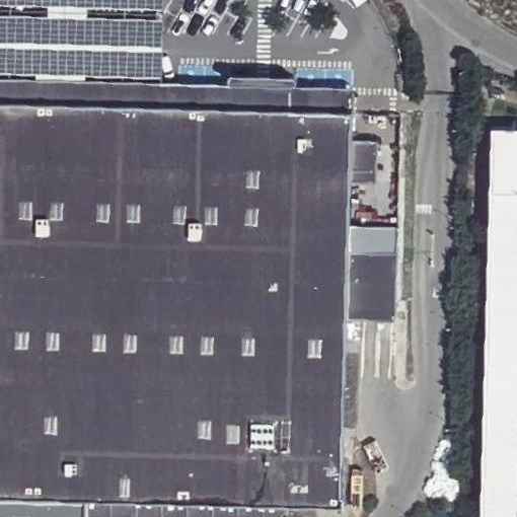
[(0,105),(350,114),(350,88),(290,86),(292,84),(293,80),(289,78),(227,76),(226,79),(226,82),(229,85),(79,81),(79,77),(157,79),(158,0),(0,0),(0,105)]
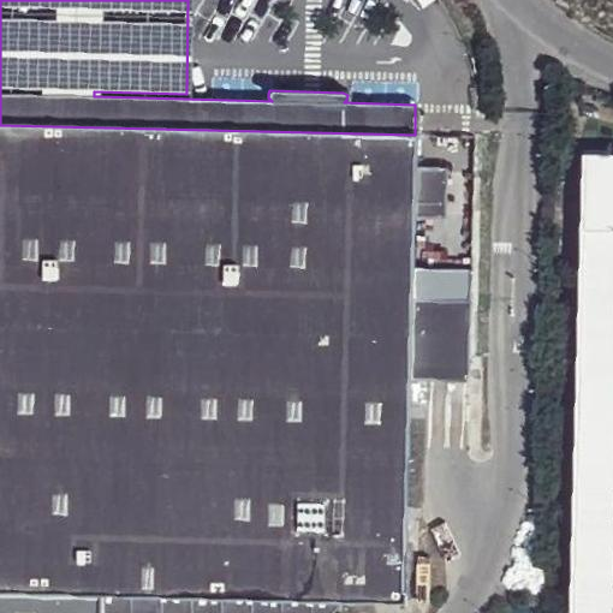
[(415,135),(0,125),(0,593),(96,596),(95,612),(142,612),(143,597),(254,600),(272,601),(310,601),(333,601),(405,603),(410,381),(411,299),(412,219),(414,167),(415,135)]
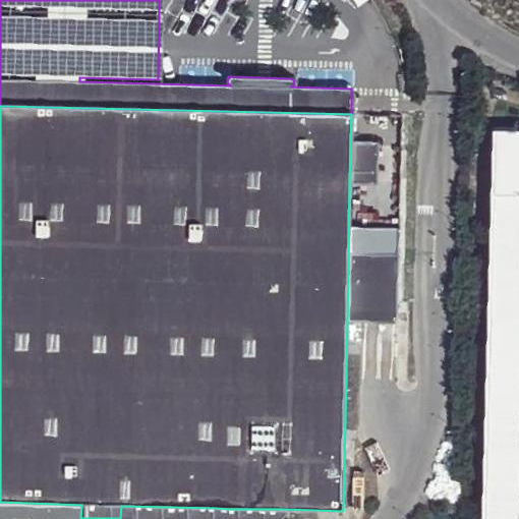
[(518,518),(518,134),(493,134),(480,518),(518,518)]
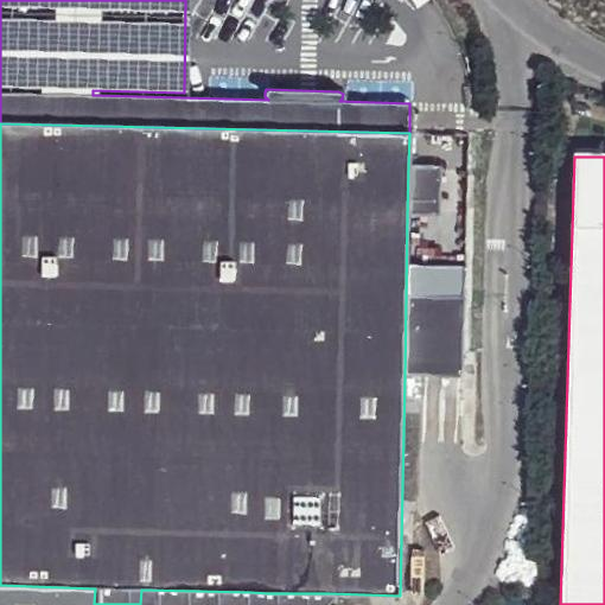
[(437,217),(438,166),(408,165),(407,216),(437,217)]
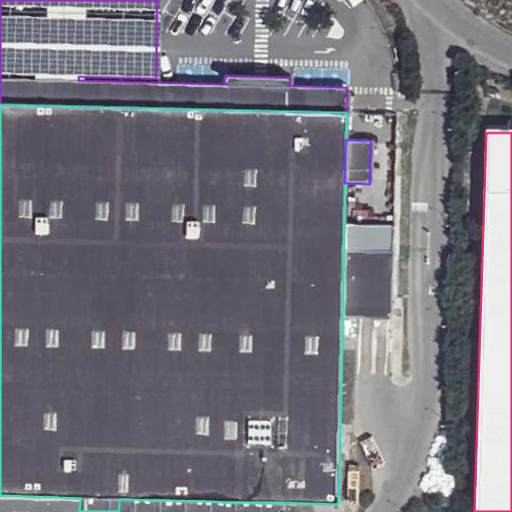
[(343,250),(342,318),(390,319),(392,251),(343,250)]
